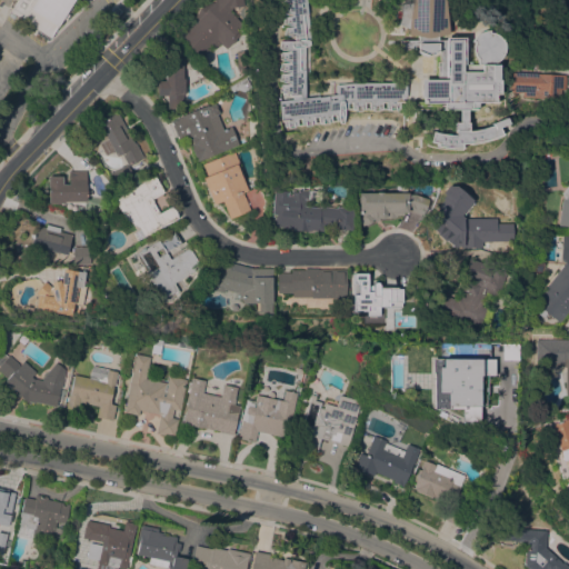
[(9,12),(17,0),(73,0),(66,12),(68,15),(65,20),(61,18),(49,38),(9,12)]
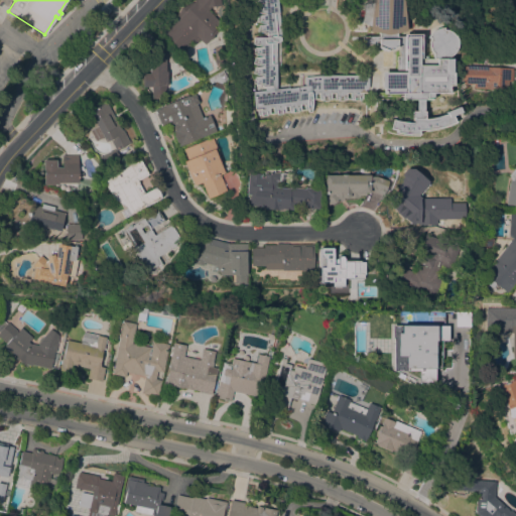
[(220,22),(214,28),(217,30),(212,35),(212,38),(209,40),(204,43),(200,39),(195,44),(190,40),(188,42),(189,43),(182,51),(161,31),(175,16),(179,7),(191,2),(192,0),(219,0),(220,5),(212,5),(208,10),(220,22)]
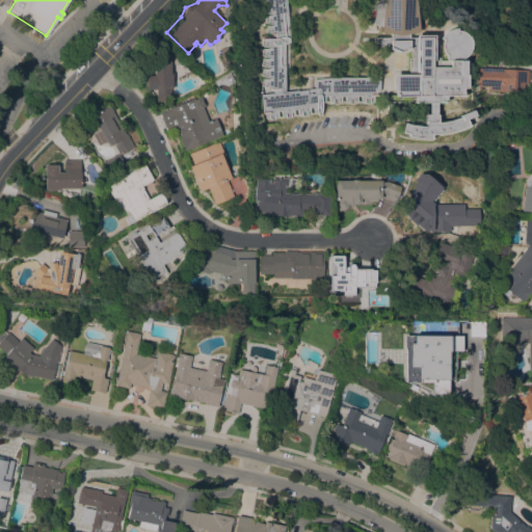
[(285,0),(289,35),(288,35),(288,41),(284,43),(284,91),(296,89),(297,90),(314,87),(313,79),(339,77),(379,77),(379,90),(378,90),(378,92),(373,92),(373,101),(370,101),(370,103),(365,103),(365,101),(354,101),(354,103),(348,103),(348,101),(338,101),(338,103),(331,103),(331,102),(322,102),(321,106),(321,110),(320,114),(317,114),(317,112),(306,113),(307,114),(301,115),(301,113),(290,115),(290,116),(285,117),(285,116),(273,117),(274,118),(268,118),(268,117),(265,118),(264,113),(262,113),(260,94),(272,92),(272,89),(270,89),(269,87),(260,85),(262,78),(269,78),(269,77),(260,75),(262,68),(269,69),(269,67),(260,64),(262,58),(269,58),(269,57),(260,55),(261,48),(269,48),(269,47),(259,45),(261,37),(274,37),(274,33),(265,32),(265,25),(273,24),(273,23),(263,22),(264,15),(272,15),(272,14),(262,11),(263,5),(271,4),(271,3),(261,2),(261,0),(285,0)]
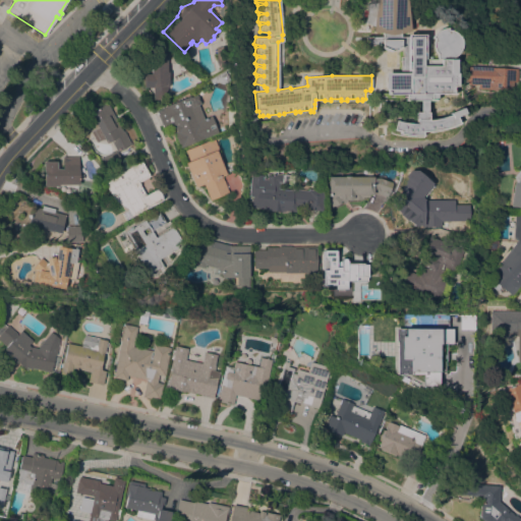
[(381,96),(381,93),(387,93),(387,88),(385,88),(385,71),(409,71),(409,70),(400,70),(400,56),(402,56),(402,47),(399,47),(397,48),(396,49),(390,51),(381,46),(382,42),(379,42),(379,45),(365,44),(365,36),(382,36),(382,32),(372,31),(372,25),(363,21),(365,16),(366,13),(366,4),(375,2),(375,0),(406,0),(410,31),(400,32),(400,37),(407,36),(407,34),(423,33),(424,59),(437,58),(437,53),(435,51),(433,49),(432,44),(432,41),(433,38),(431,37),(433,33),(438,29),(443,26),(447,26),(447,30),(449,29),(452,30),(455,32),(458,34),(460,37),(461,41),(461,45),(460,49),(458,52),(453,56),(456,58),(456,72),(457,72),(457,85),(453,85),(453,93),(438,93),(438,100),(427,100),(427,111),(428,111),(428,119),(435,118),(451,114),(450,112),(463,107),(465,112),(457,116),(460,122),(455,124),(445,128),(436,129),(422,131),(422,135),(419,135),(413,134),(405,134),(399,133),(400,130),(394,129),(396,120),(399,121),(405,122),(412,123),(417,123),(417,119),(415,119),(415,111),(421,111),(421,100),(406,100),(406,96),(381,96)]
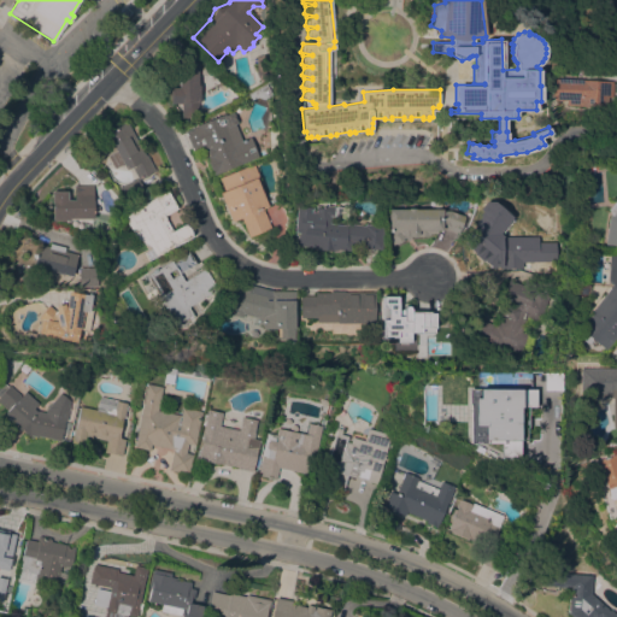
[(256,57),(263,53),(269,56),(269,76),(263,80),(260,81),(257,76),(256,70),(257,69),(256,57)]
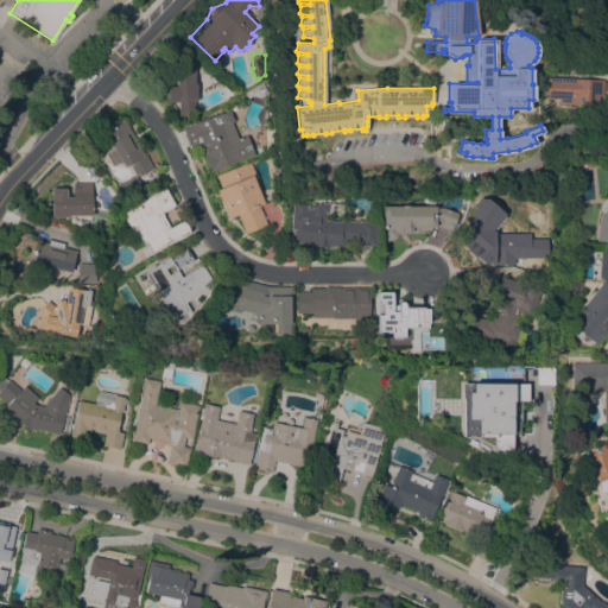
[(166,86),(176,86),(176,80),(168,80),(168,61),(194,59),(195,83),(196,83),(196,100),(195,100),(195,115),(178,116),(178,101),(168,101),(166,86)]
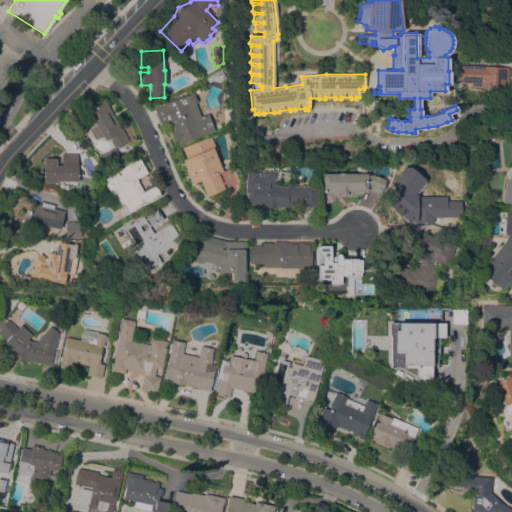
[(508,67),(508,80),(504,80),(503,88),(469,86),(469,82),(467,82),(467,84),(462,83),(462,82),(459,82),(460,79),(457,79),(458,71),(460,71),(460,64),(508,67)]
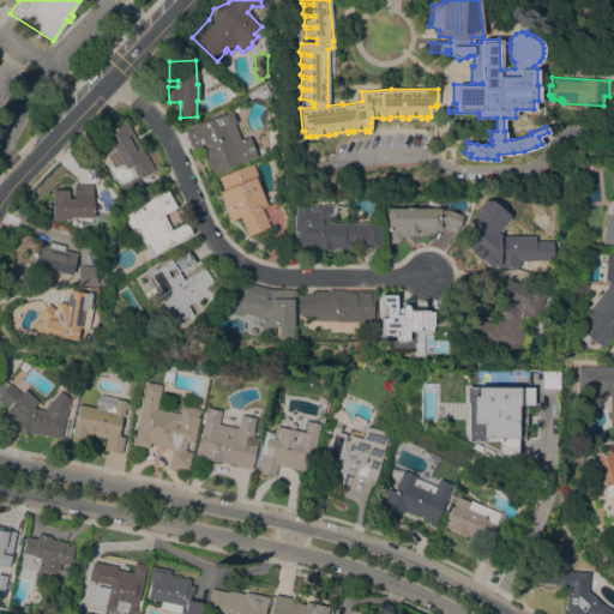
[(247,94),(266,83),(272,94),(262,98),(256,96),(250,100),(247,94)]
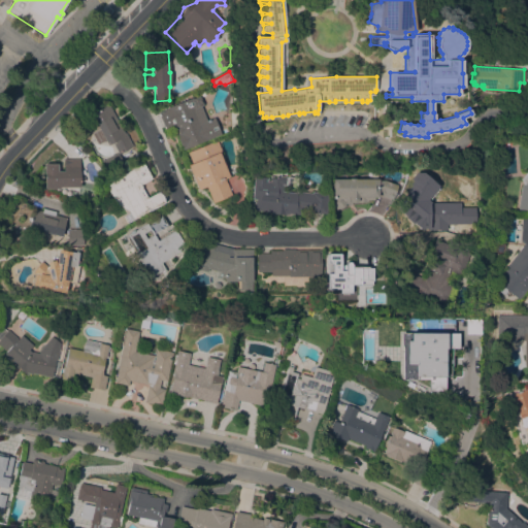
[(183,149),(182,144),(180,144),(176,134),(178,133),(175,125),(164,129),(158,113),(165,110),(164,108),(192,97),(192,98),(199,96),(202,104),(200,105),(206,121),(213,117),(221,133),(183,149)]
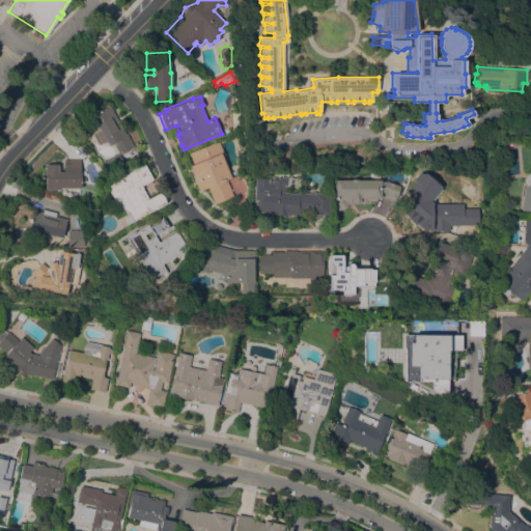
[(90,132),(99,128),(98,124),(95,126),(91,117),(92,117),(91,114),(109,105),(123,133),(126,132),(133,146),(118,155),(113,143),(111,144),(110,143),(108,144),(106,140),(98,145),(90,132)]
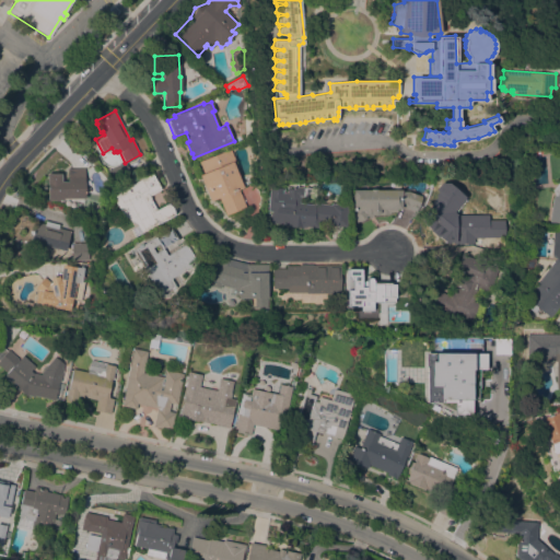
[(243,118),(252,118),(252,133),(244,137),(243,118)]
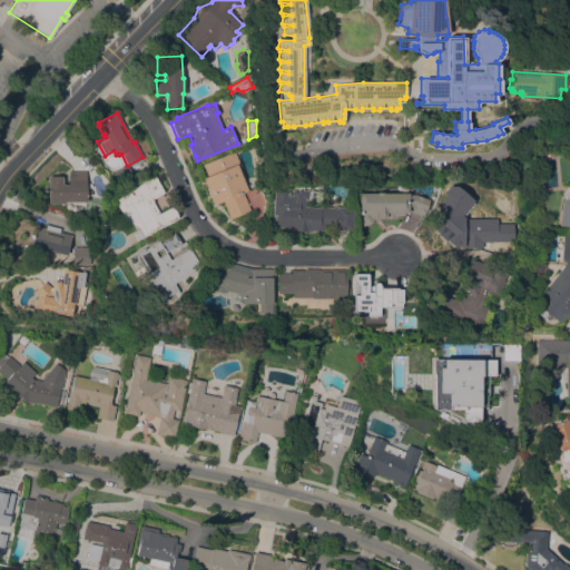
[(202,178),(206,176),(202,164),(234,150),(248,188),(242,190),(249,210),(229,218),(222,200),(213,204),(202,178)]
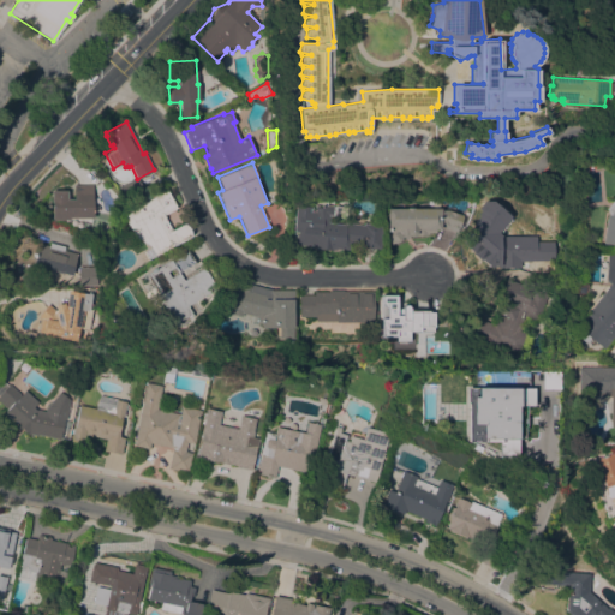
[(136,178),(144,191),(129,198),(118,186),(136,178)]
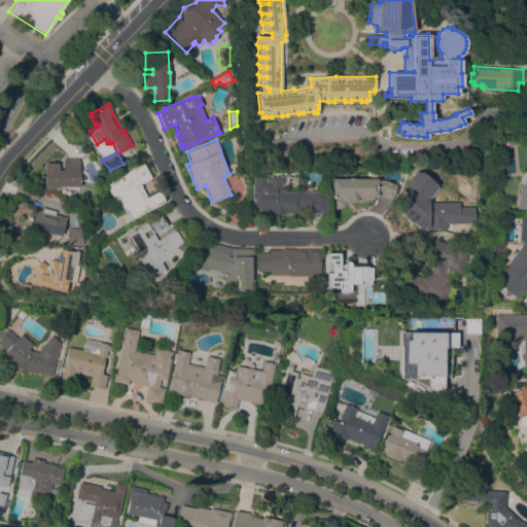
[(44,173),(43,173),(43,163),(57,163),(57,171),(63,171),(63,157),(79,159),(78,186),(59,186),(59,188),(44,187),(44,173)]
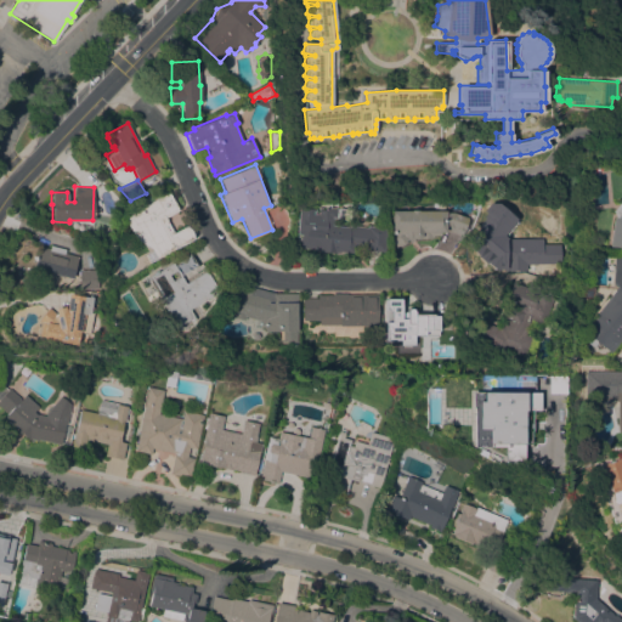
[(151,247),(136,238),(130,231),(123,216),(168,192),(177,210),(164,218),(173,232),(186,225),(188,227),(191,230),(192,232),(192,236),(192,238),(157,258),(151,247)]
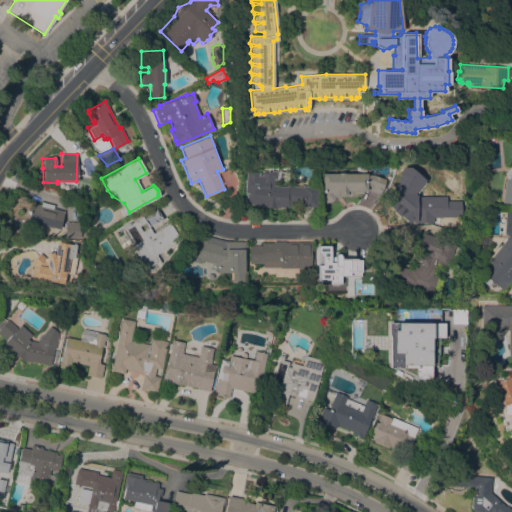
[(504,180),(507,177),(504,172),(511,164),(511,203),(501,202),(504,180)]
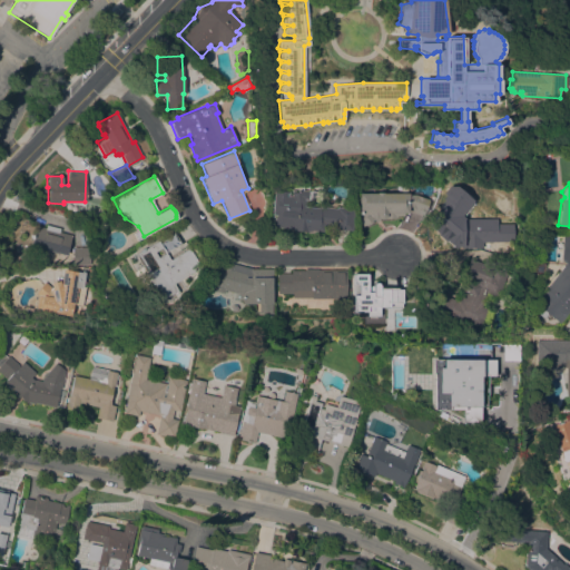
[(426,224),(458,187),(473,200),(471,204),(473,203),(479,208),(479,216),(478,217),(502,218),(502,223),(513,223),(513,241),(474,241),(474,245),(472,247),(465,247),(462,244),(450,244),(426,224)]
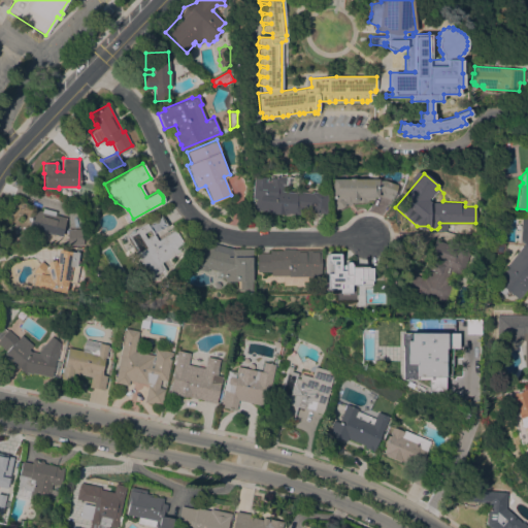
[(282,185),(282,191),(295,192),(296,191),(311,193),(311,191),(328,193),(326,213),(296,210),(296,212),(288,212),(288,215),(271,212),(271,211),(253,209),(254,199),(251,198),(254,175),(283,178),(283,175),(285,175),(284,185),(282,185)]
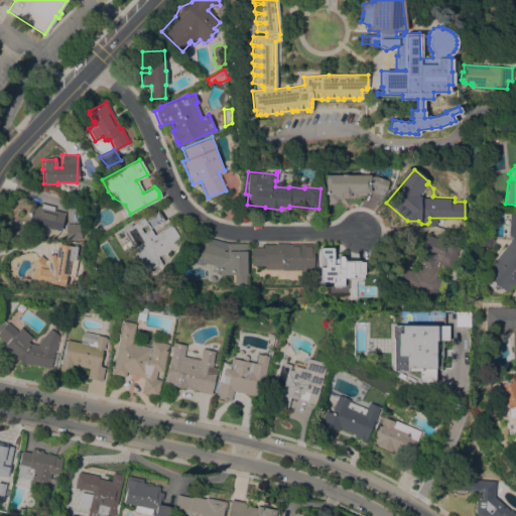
[(341,174),(341,173),(347,173),(347,174),(370,174),(370,175),(377,175),(389,180),(383,196),(370,190),(366,190),(366,195),(359,195),(359,197),(343,197),(344,199),(340,201),(339,198),(337,199),(337,201),(332,204),(330,203),(328,205),(321,196),(325,192),(325,174),(341,174)]
